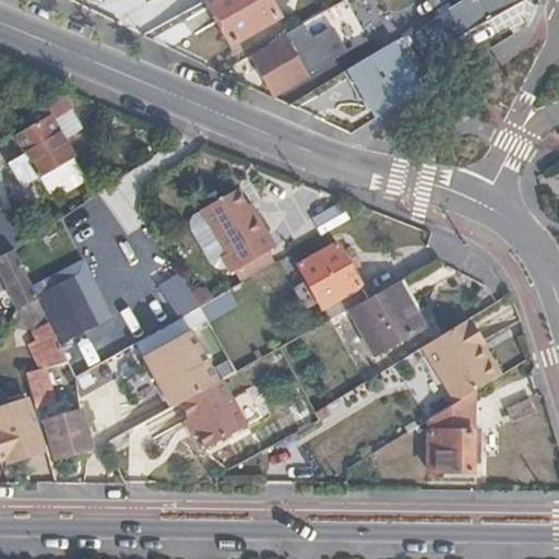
[(166,0),(176,0),(182,10),(199,0),(165,0),(166,0)]
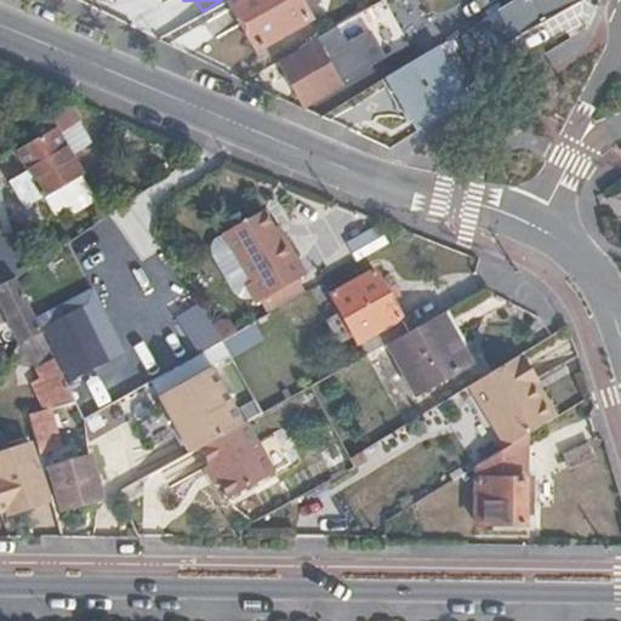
[(227,0),(255,47),(306,18),(295,0),(227,0)]
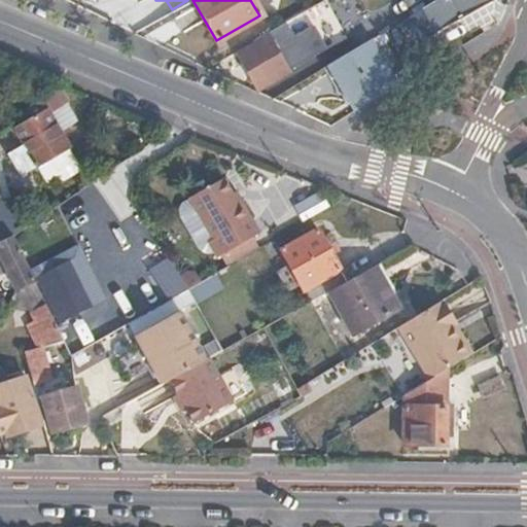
[(450,0),(459,16),(486,0),(450,0)]
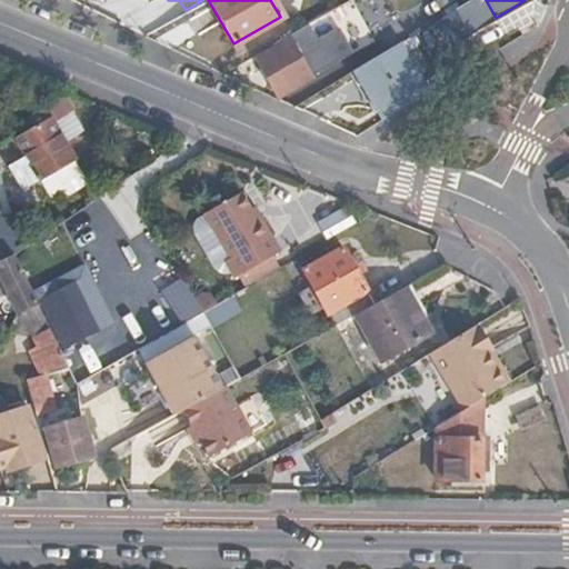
[(471,52),(450,13),(429,27),(450,65),(471,52)]
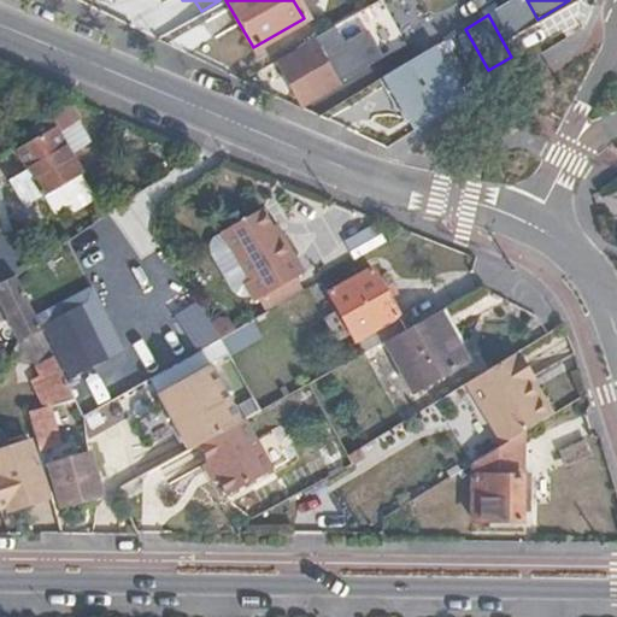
[(311,36),(294,46),(297,51),(276,63),(300,104),(336,83),(311,36)]
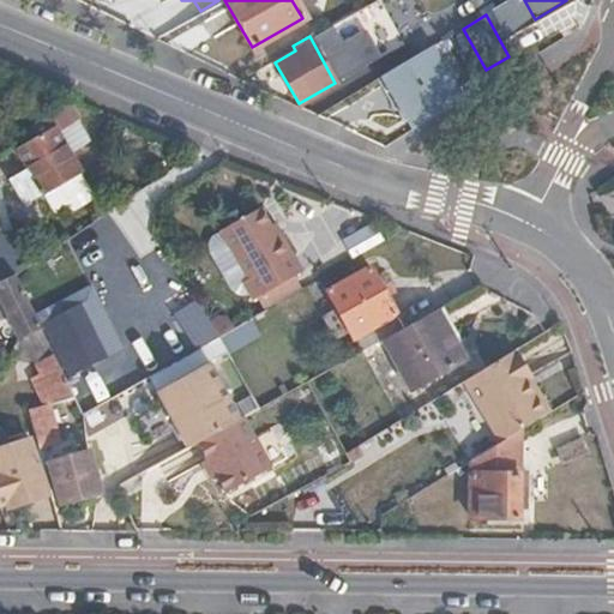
[(373,78),(401,130),(465,92),(437,41),(373,78)]
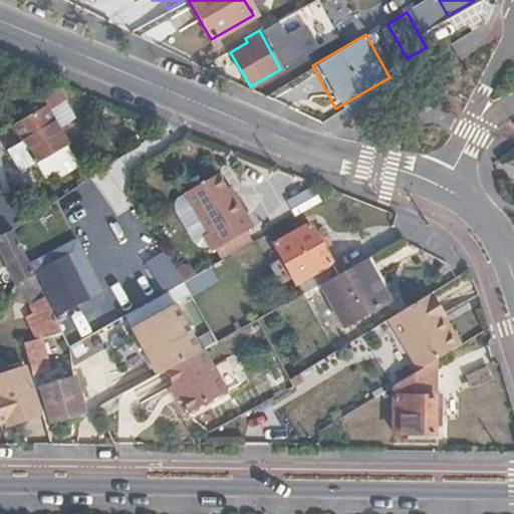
[(65,103),(67,101),(54,84),(6,123),(18,140),(25,149),(9,162),(25,180),(41,168),(51,180),(76,159),(67,146),(68,145),(58,134),(46,118),(65,103)]
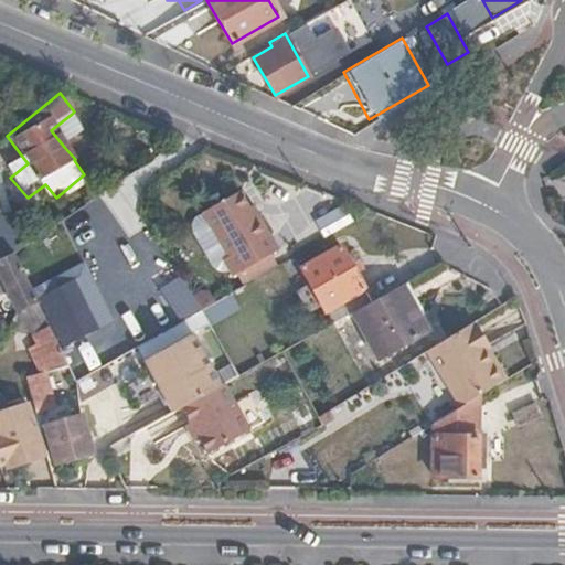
[(85,130),(72,114),(51,130),(64,147),(85,130)]
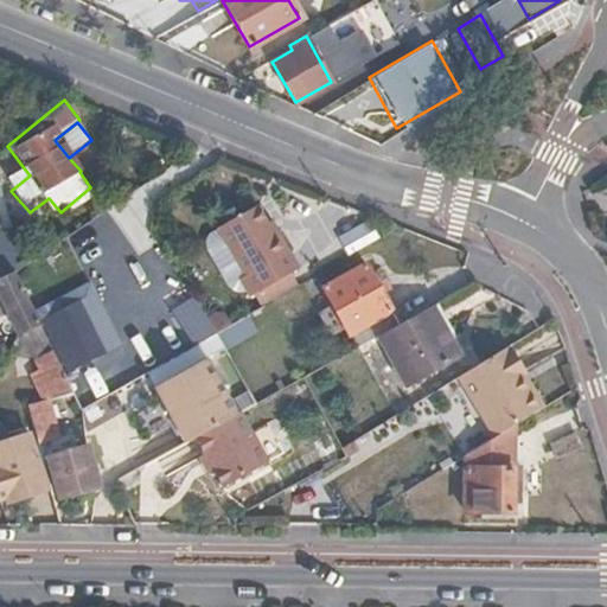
[(7,146),(0,152),(0,176),(2,179),(21,165),(7,146)]
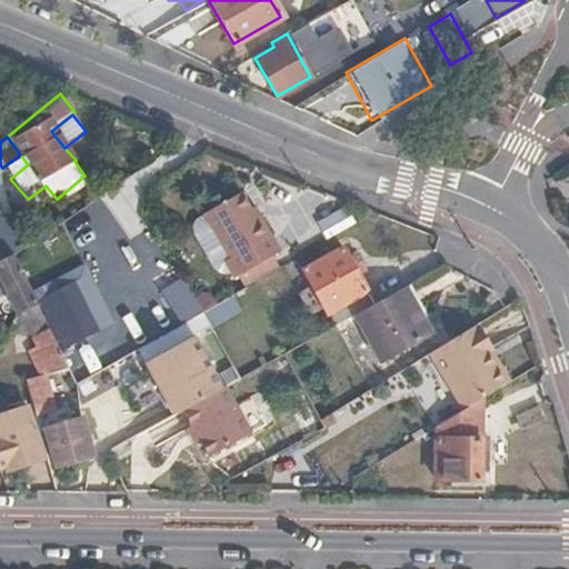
[(260,215),(243,189),(209,211),(236,253),(230,258),(240,272),(285,245),(263,212),(260,215)]
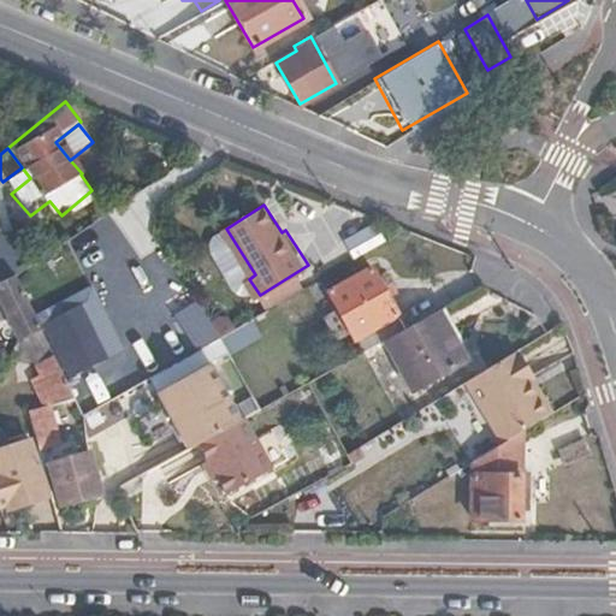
[(0,276),(5,274),(13,271),(10,259),(16,256),(0,207),(0,276)]
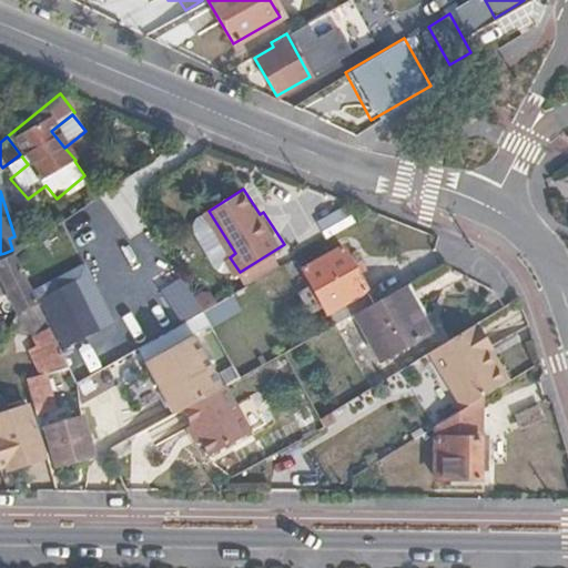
[(344,208),(315,217),(322,236),(351,226),(344,208)]
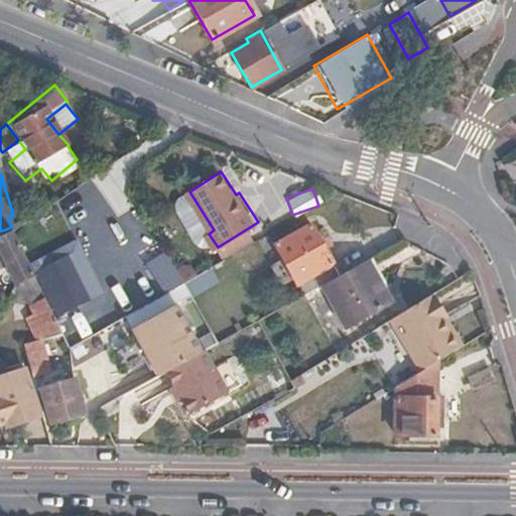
[(338,275),(341,273),(313,225),(276,244),(304,294),(323,284),(338,275)]
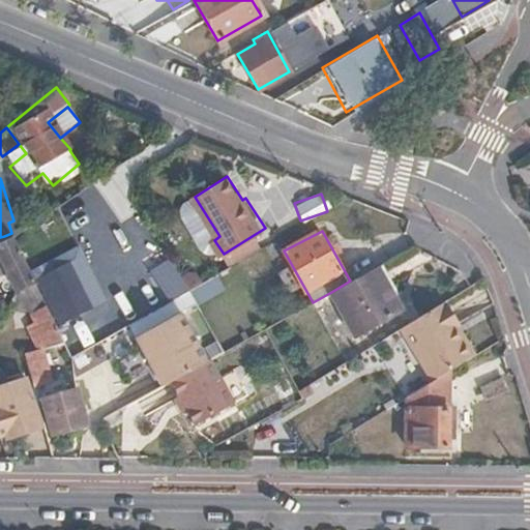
[(11,233),(4,236),(7,241),(15,238),(11,233)]
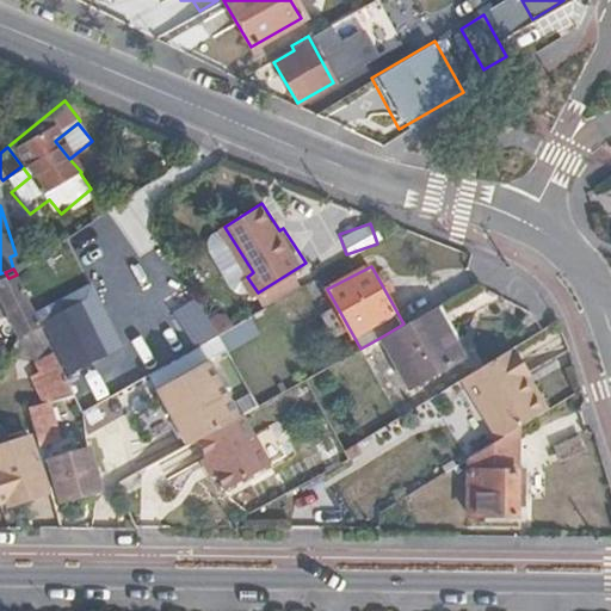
[(28,296),(17,275),(8,278),(0,281),(0,316),(5,315),(14,335),(41,325),(28,296)]
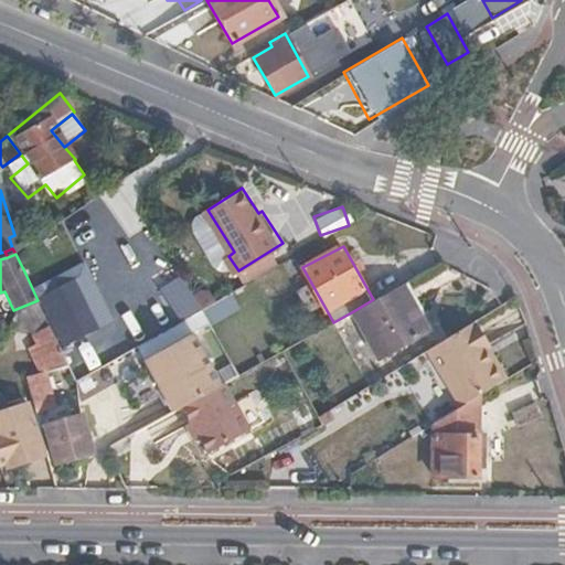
[(35,285),(41,296),(81,277),(88,273),(83,263),(35,285)]
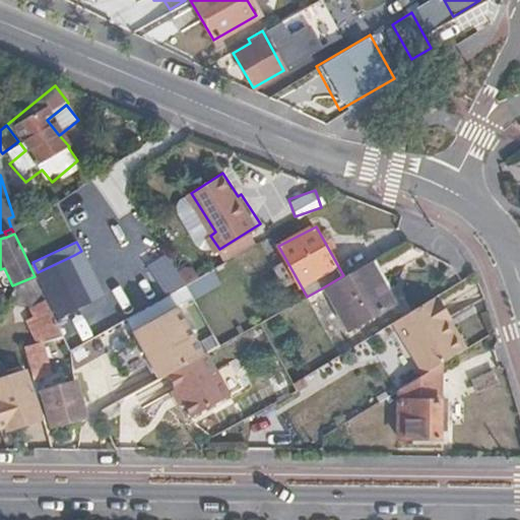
[(74,255),(86,280),(94,276),(81,251),(74,255)]
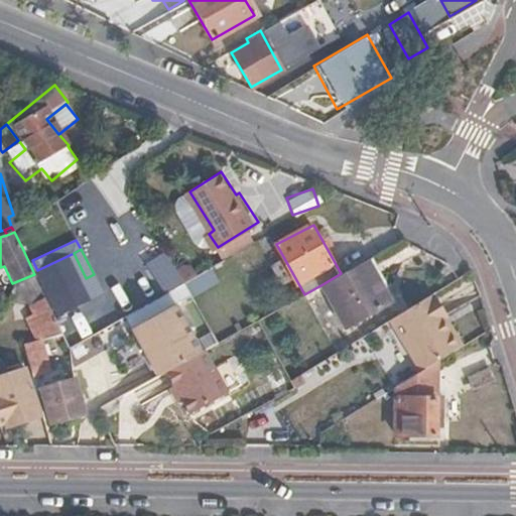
[(142,262),(157,287),(175,276),(161,251),(142,262)]
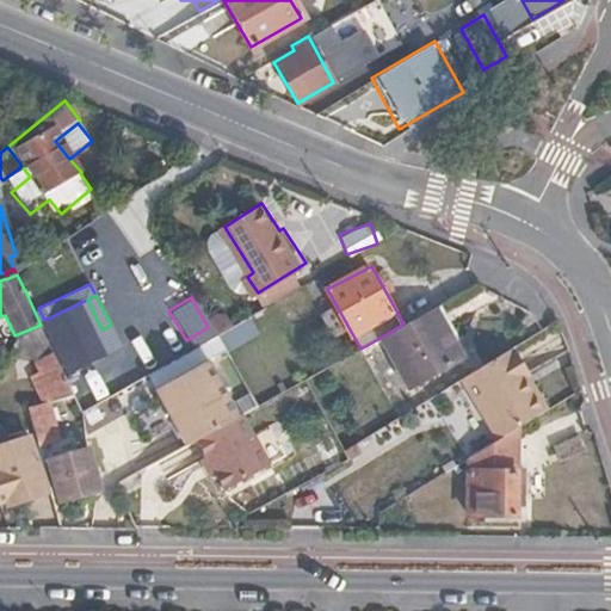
[(87,300),(44,320),(59,350),(102,329),(87,300)]
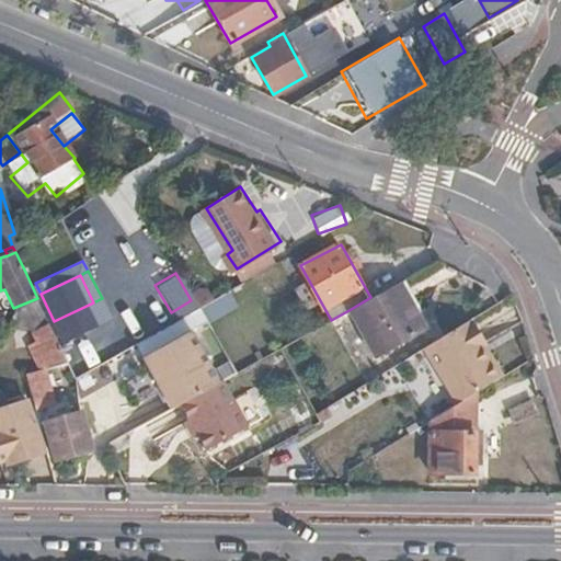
[(421,310),(402,279),(370,297),(367,299),(351,309),(378,354),(425,327),(416,312),(421,310)]
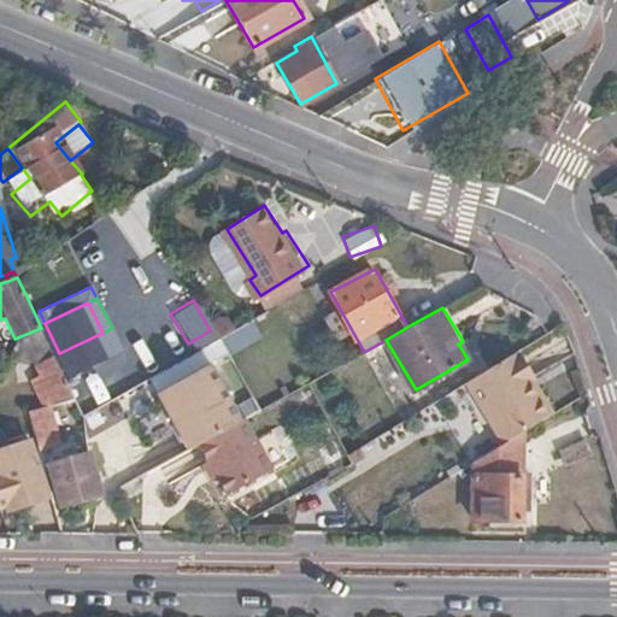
[(248,322),(216,338),(223,352),(256,336),(248,322)]
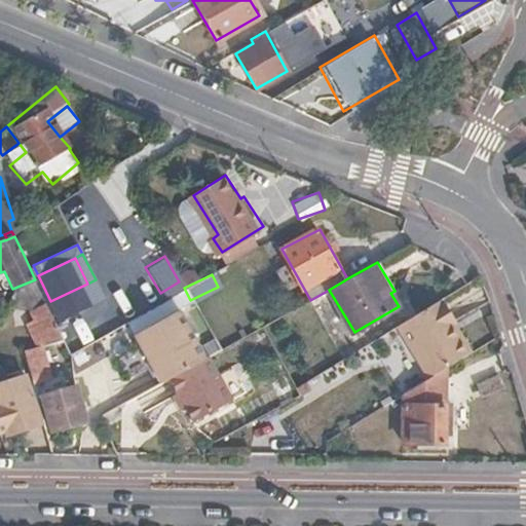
[(12,289),(7,308),(15,307),(32,309),(47,302),(35,279),(12,289)]
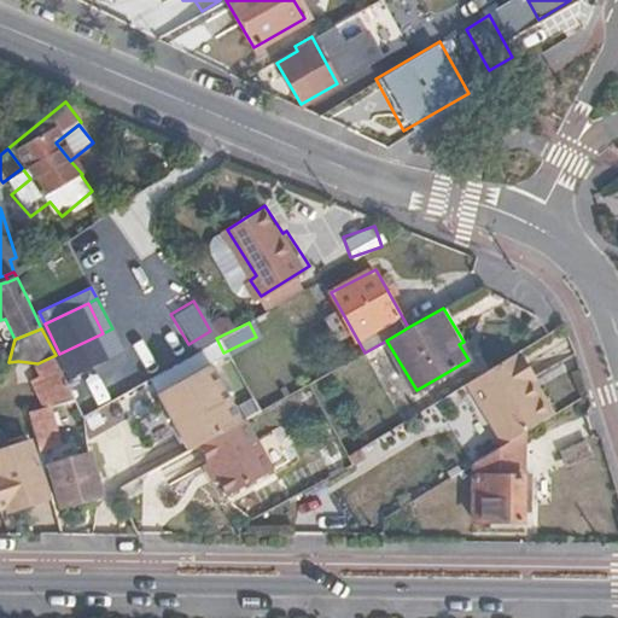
[(466,380),(467,383),(470,382),(523,350),(522,348),(466,380)]
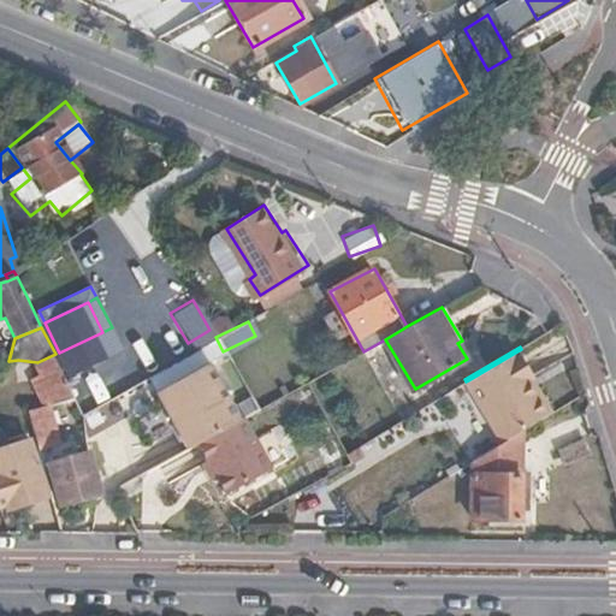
[(466,381),(478,401),(533,369),(521,349),(468,380),(466,381)]
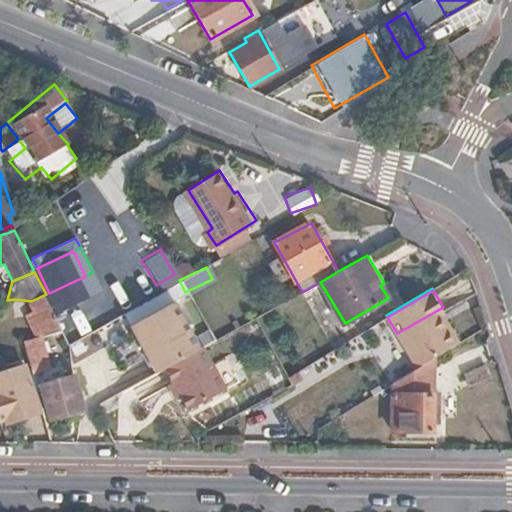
[(125,316),(156,373),(163,369),(183,358),(199,349),(169,291),(125,316)]
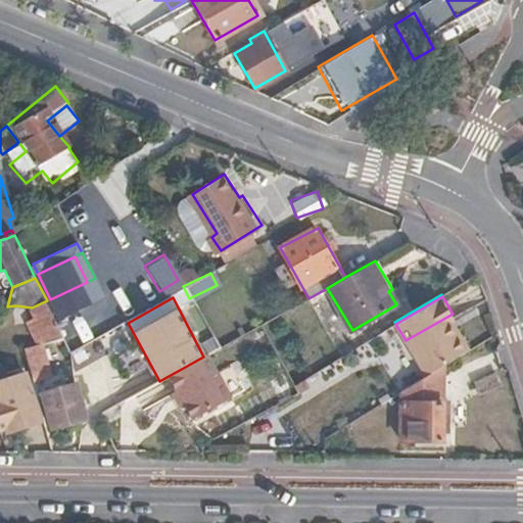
[(47,300),(32,307),(48,341),(63,336),(47,300)]
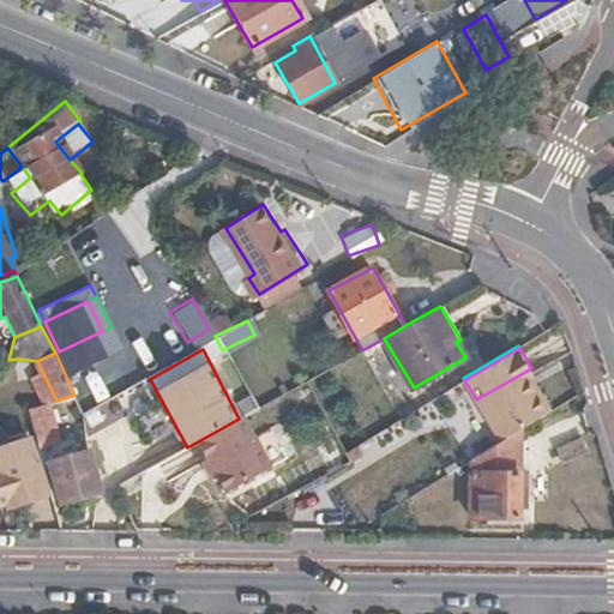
[(506,437),(522,427),(547,411),(525,377),(531,373),(534,372),(531,368),(476,399),(500,440),(506,437)]
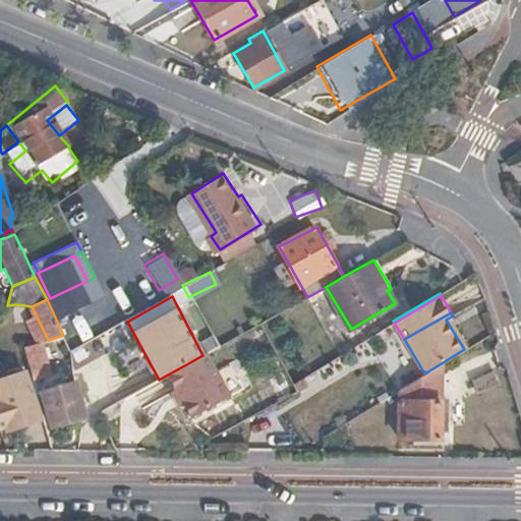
[(464,349),(469,347),(451,316),(446,320),(464,349)]
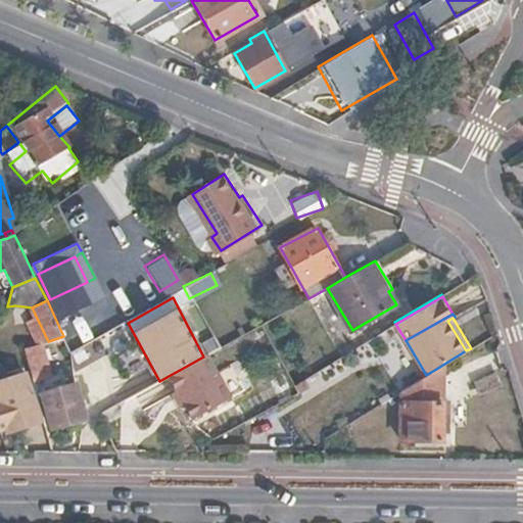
[(25,348),(34,381),(63,374),(77,363),(72,351),(63,336),(48,341),(25,348)]
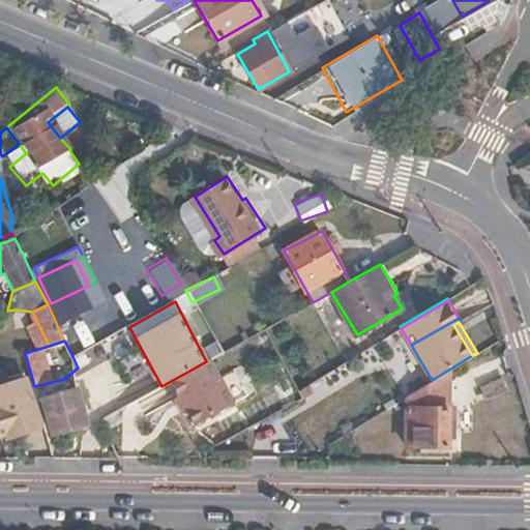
[(189,371),(169,382),(176,394),(184,410),(193,424),(233,402),(210,358),(206,361),(189,371)]
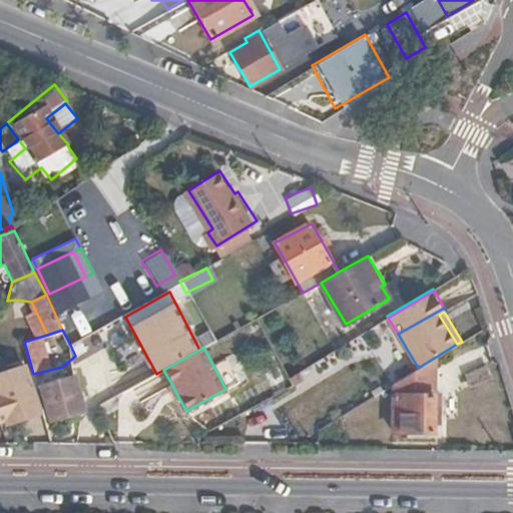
[(418,368),(395,381),(395,430),(435,431),(436,357),(423,365),(418,368)]
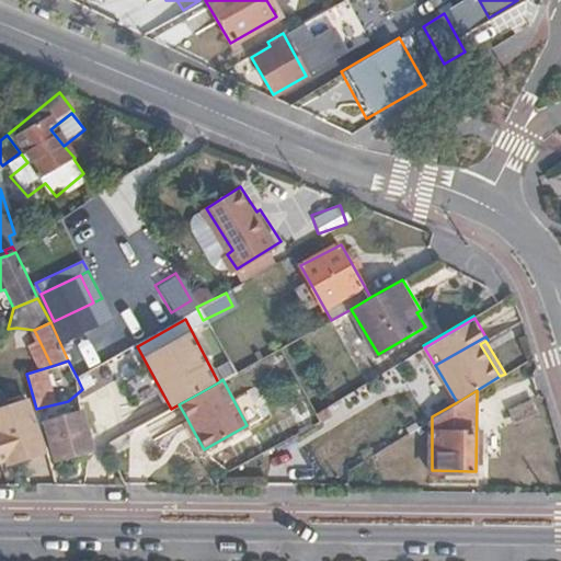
[(0,459),(41,448),(27,400),(0,407),(0,459)]
